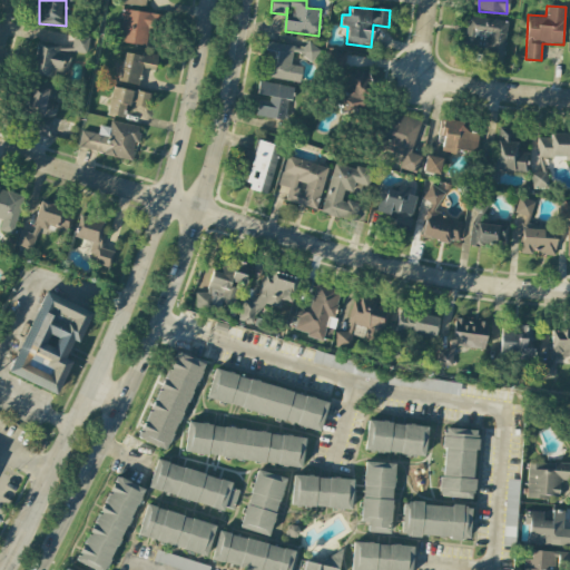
[(158,30),(159,13),(121,11),(119,43),(147,46),(148,29),(158,30)]
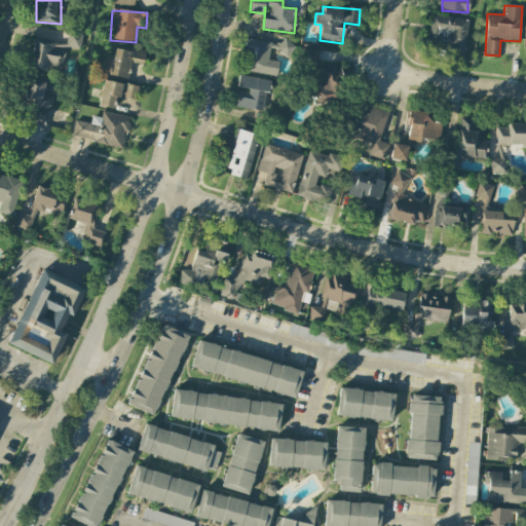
[(468,21),(430,14),(426,48),(440,50),(439,57),(462,61),(468,21)]
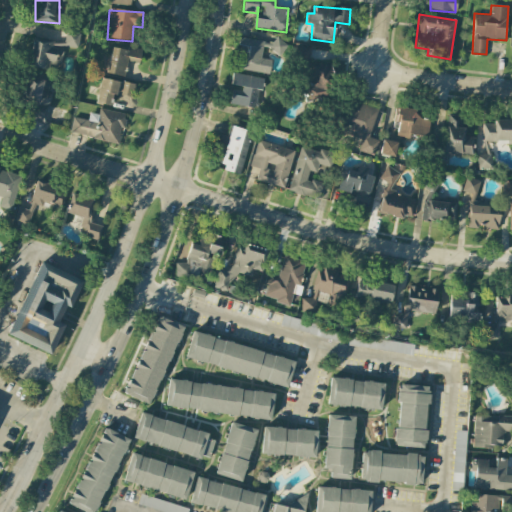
[(80,34),(66,32),(65,43),(32,38),(28,66),(49,69),(50,65),(60,67),(63,46),(78,48),(80,34)]
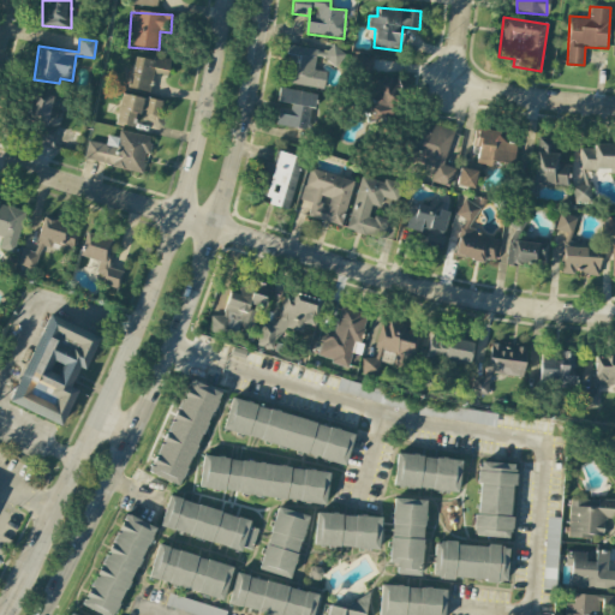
[(323,89),(326,72),(314,70),(316,59),(341,63),(344,53),(291,45),(285,83),(323,89)]
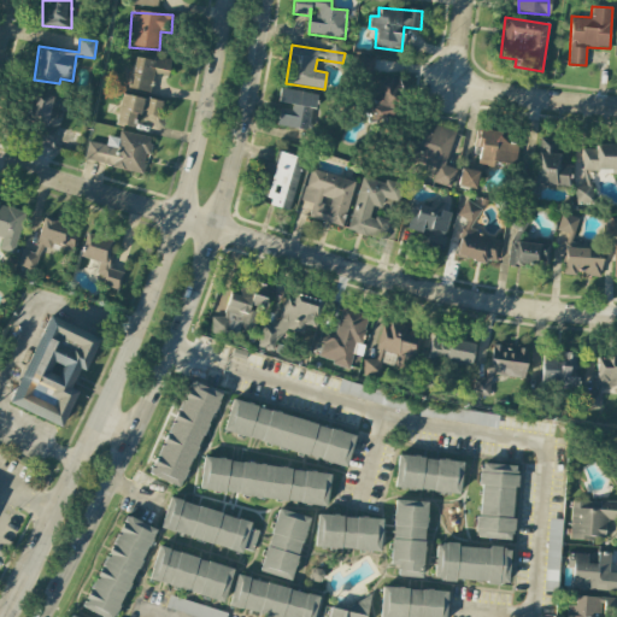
[(153,75),(168,77),(170,63),(134,56),(128,89),(150,93),(153,75)]
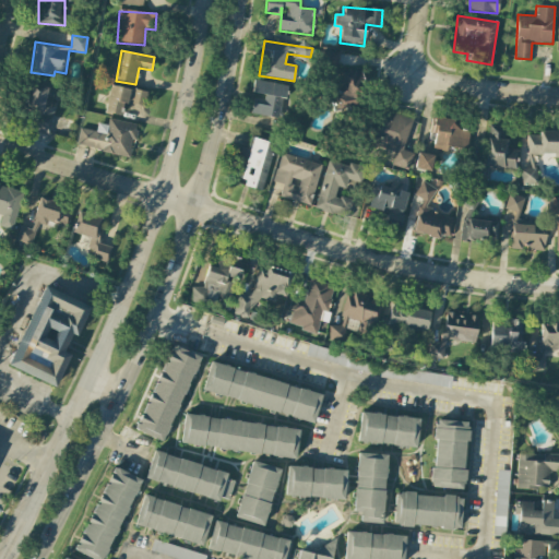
[(286,85),(253,80),(251,93),(263,95),(262,100),(253,98),(250,114),(281,119),(286,85)]
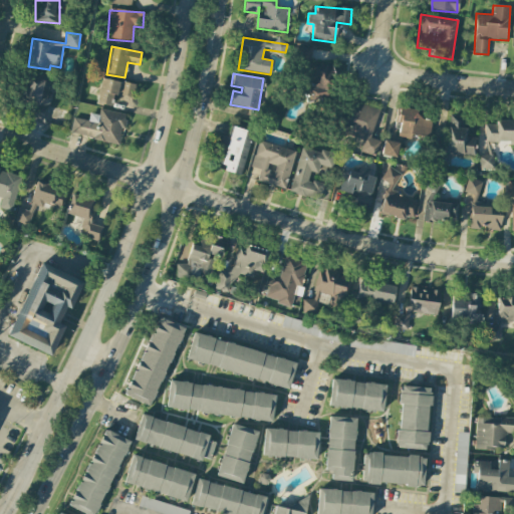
[(45,123),(51,93),(48,92),(50,81),(27,76),(21,104),(30,106),(27,119),(45,123)]
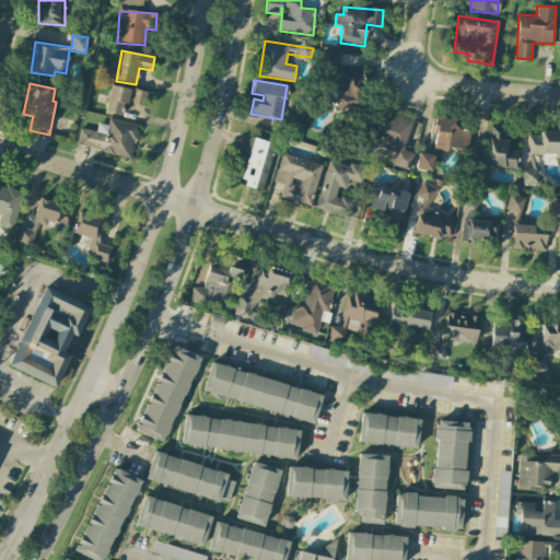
[(129,90),(111,85),(104,112),(121,116),(129,90)]
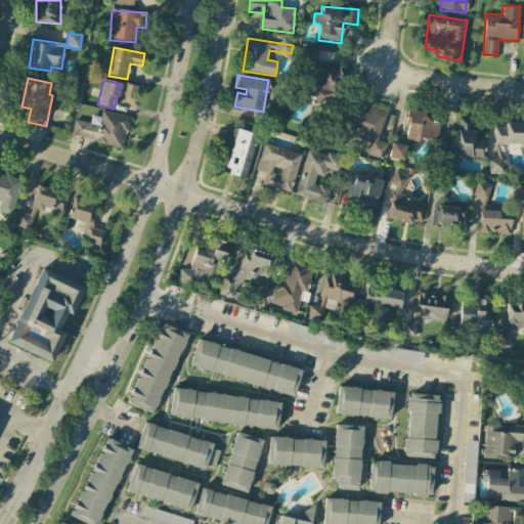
[(138,87),(124,84),(122,97),(135,100),(138,87)]
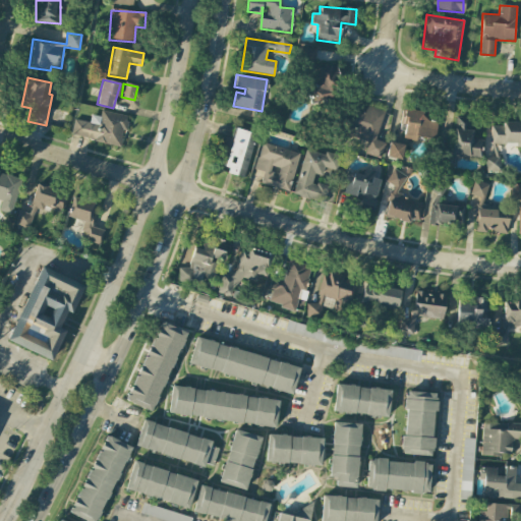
[(384,111),(355,104),(347,135),(368,140),(364,154),(381,158),(385,142),(377,140),(384,111)]
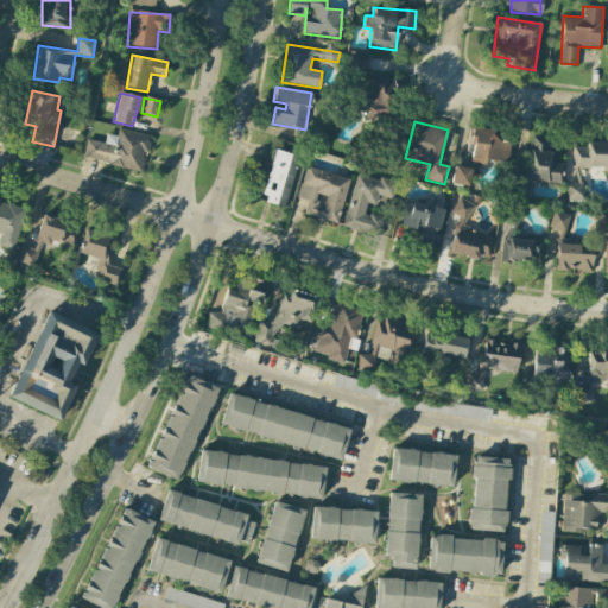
[(510,141),(492,141),(492,128),(469,128),(468,145),(472,145),(472,162),(508,163),(510,141)]
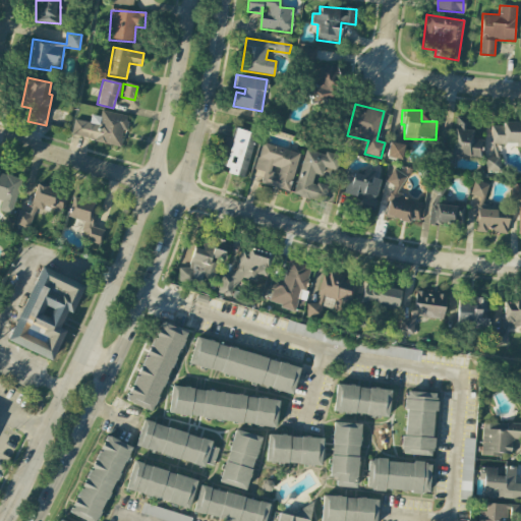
[(70,136),(122,147),(128,116),(101,111),(100,117),(91,115),(90,122),(73,119),(70,136)]
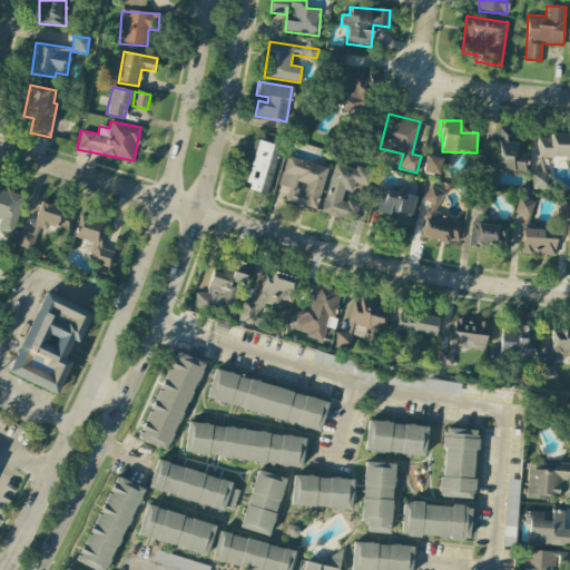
[(514,153),(516,129),(498,128),(497,170),(527,172),(527,153),(514,153)]
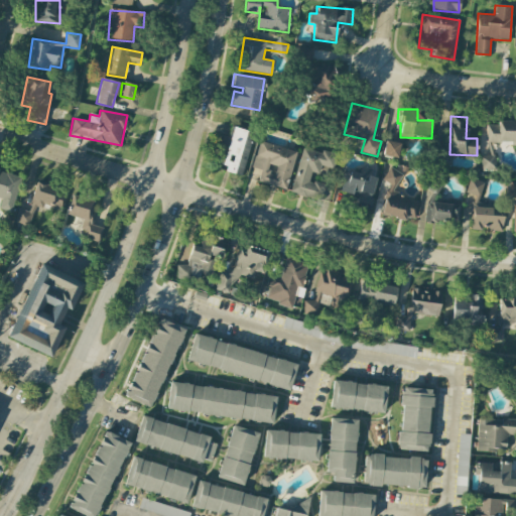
[(515,121),(496,122),(496,124),(486,124),(487,143),(515,142),(515,121)]
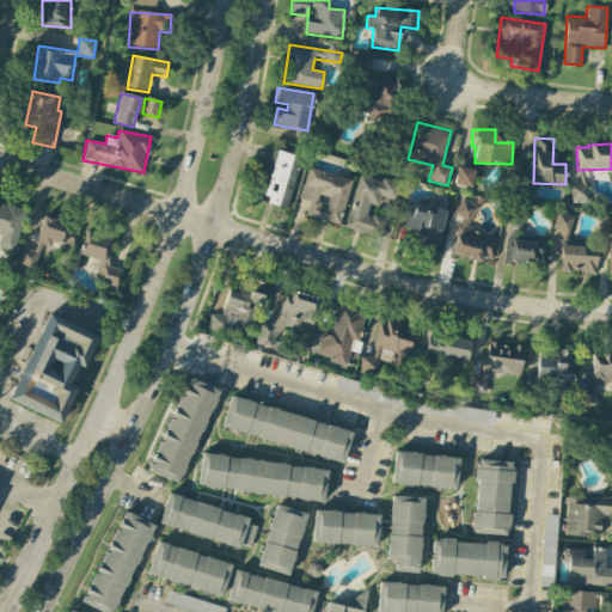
[(299,157),(275,152),(264,204),(289,209),(299,157)]
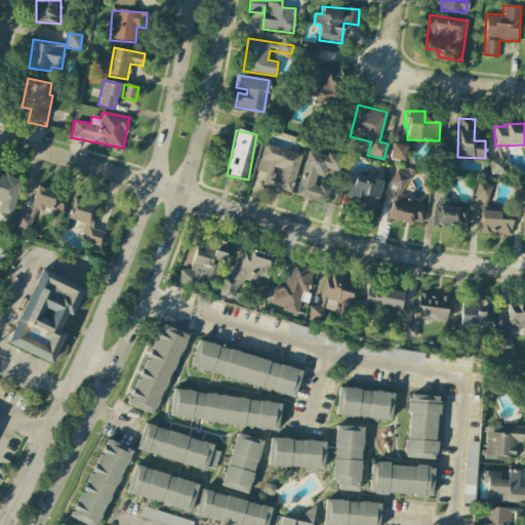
[(390,159),(405,161),(407,145),(391,144),(390,159)]
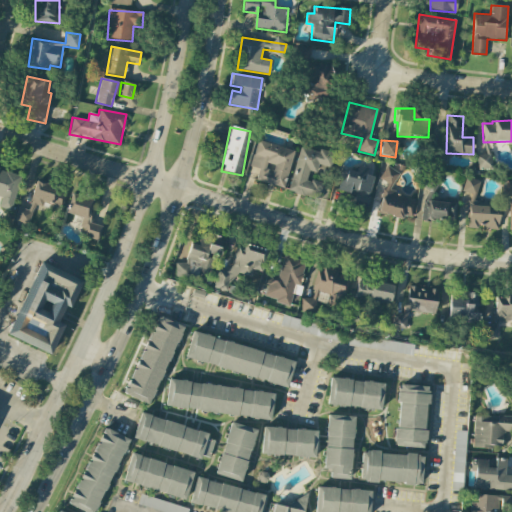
[(284,188),(294,150),(257,141),(250,166),(259,168),(256,181),(284,188)]
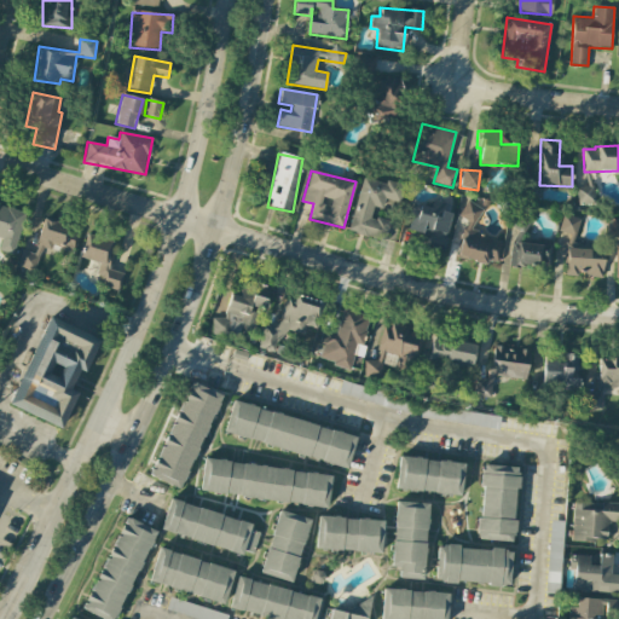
[(594,172),(578,171),(577,203),(593,204),(594,172)]
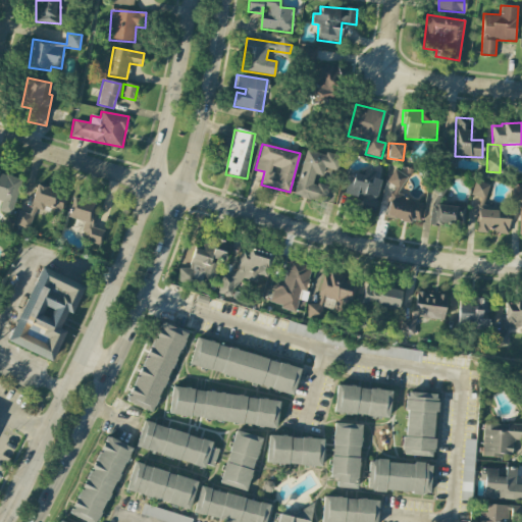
[(328,187),(313,183),(314,174),(323,176),(325,168),(337,170),(341,158),(305,149),(295,196),(324,203),(328,187)]
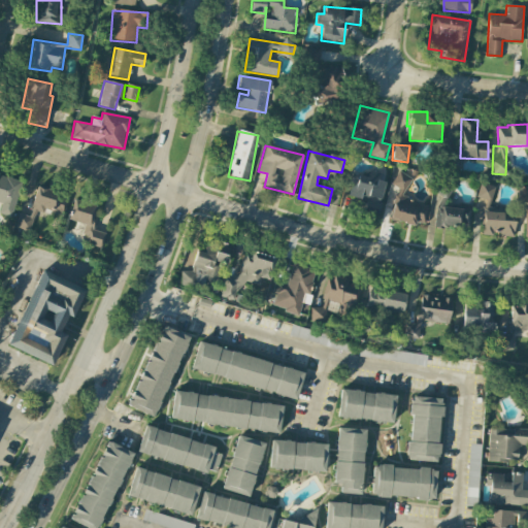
[(403,197),(410,177),(397,171),(392,186),(400,189),(389,218),(414,228),(416,222),(423,225),(430,207),(403,197)]
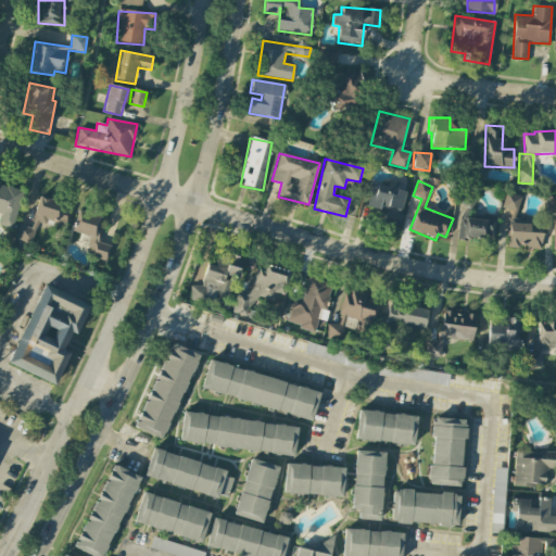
[(397,229),(405,191),(395,189),(370,184),(365,209),(387,213),(383,226),(397,229)]
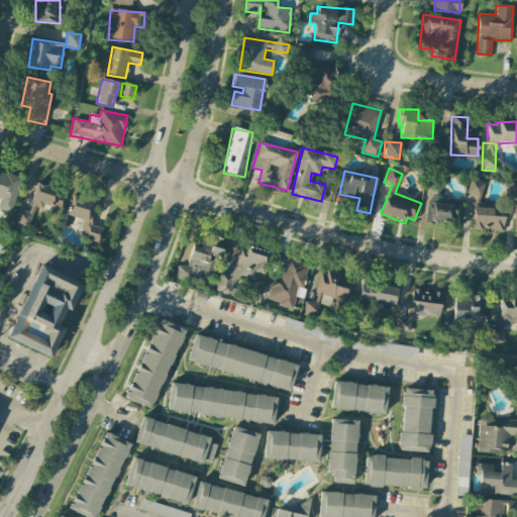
[(0,198),(1,199),(0,204),(0,208),(12,212),(20,177),(0,172),(0,198)]
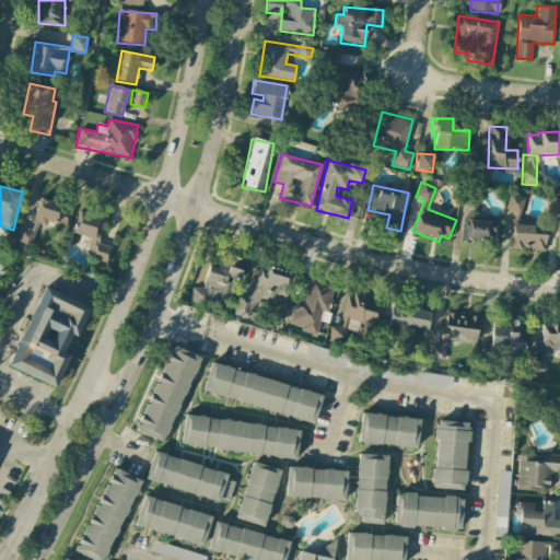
[(513,222),(518,223),(524,198),(509,195),(505,210),(515,212),(513,222)]
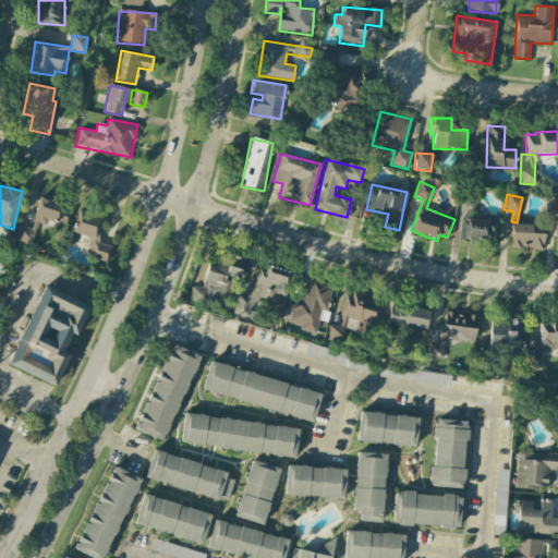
[(31,249),(38,220),(65,229),(72,207),(39,197),(31,229),(20,226),(14,243),(31,249)]
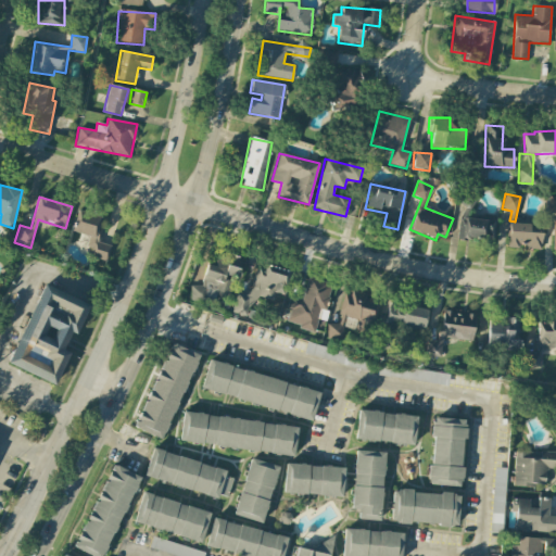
[(555,197),(545,198),(545,213),(554,214),(553,250),(555,249),(555,197)]
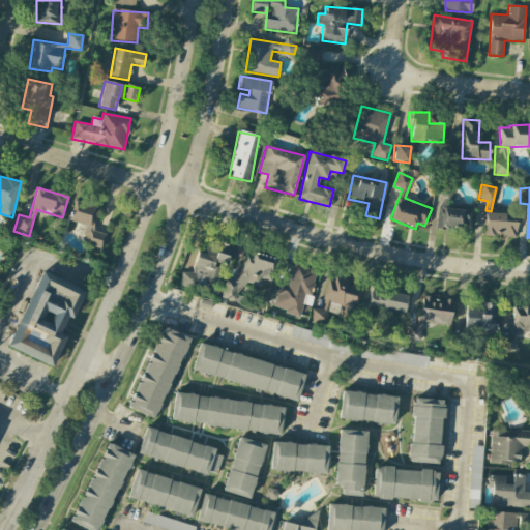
[(101,249),(106,234),(94,231),(100,208),(75,201),(69,222),(85,226),(82,236),(90,238),(88,245),(101,249)]
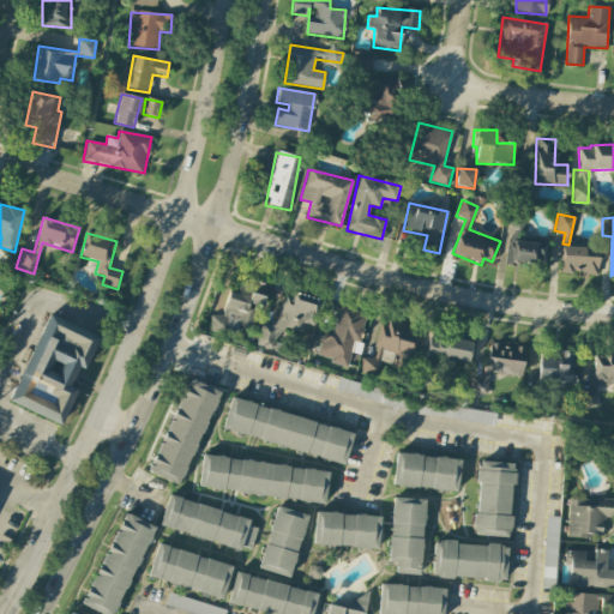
[(599,248),(561,247),(561,274),(599,274),(599,248)]
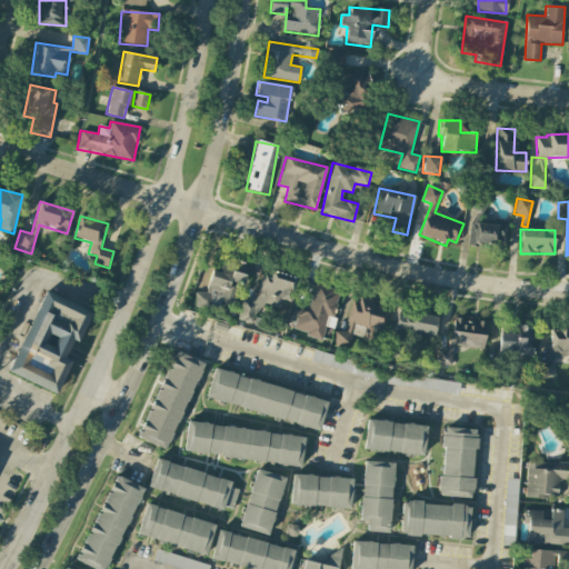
[(296,279),(263,269),(253,302),(242,299),(236,320),(252,325),(259,303),(276,309),(278,300),(288,303),(296,279)]
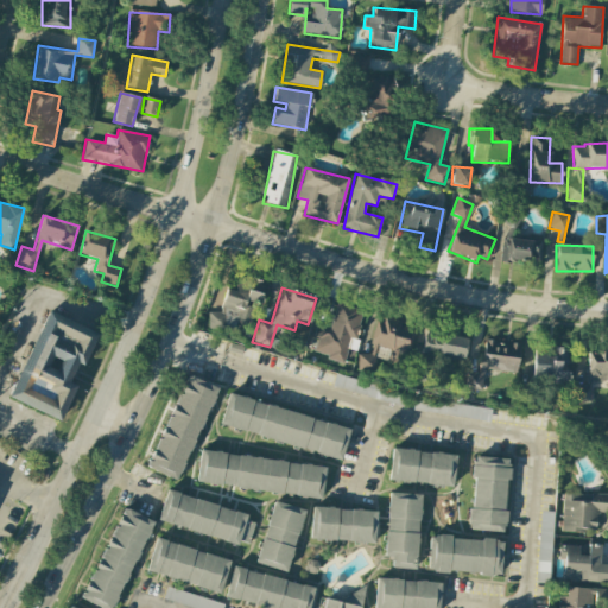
[(223,290),(221,314),(208,312),(207,329),(234,331),(235,324),(253,325),(257,291),(236,289),(236,291),(223,290)]
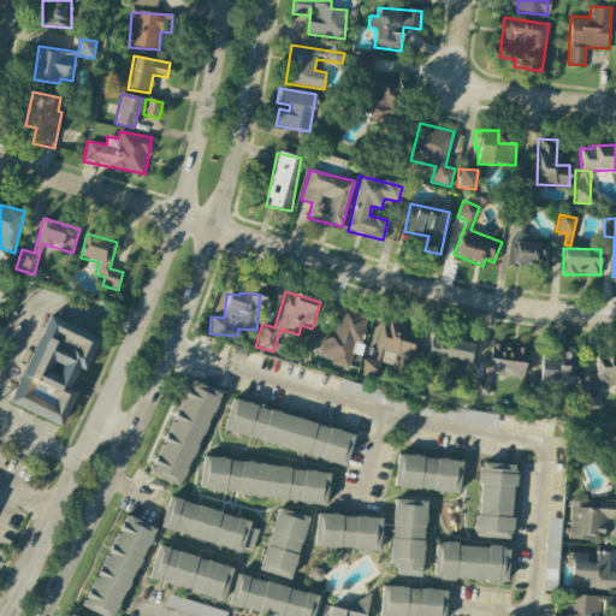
[(349,366),(351,354),(357,355),(368,315),(341,308),(335,331),(320,327),(313,357),(349,366)]
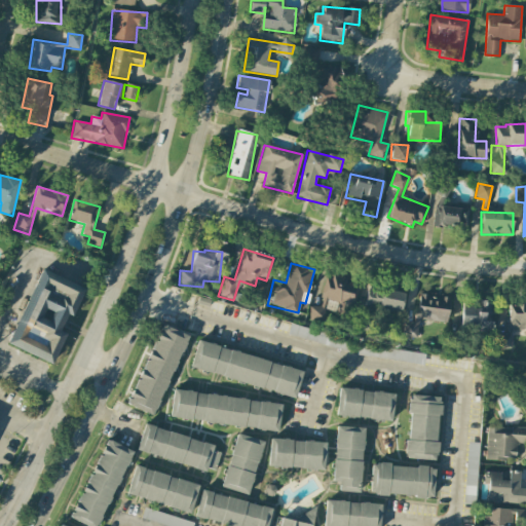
[(53,364),(65,333),(61,331),(67,314),(73,317),(84,288),(38,269),(8,346),(53,364)]
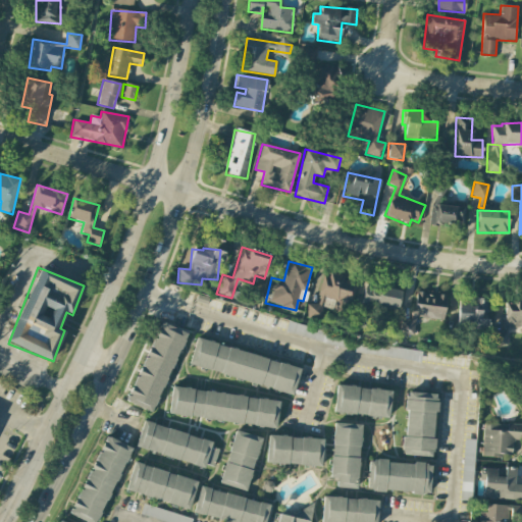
[(356,281),(323,272),(317,295),(336,300),(333,311),(348,314),(356,281)]
